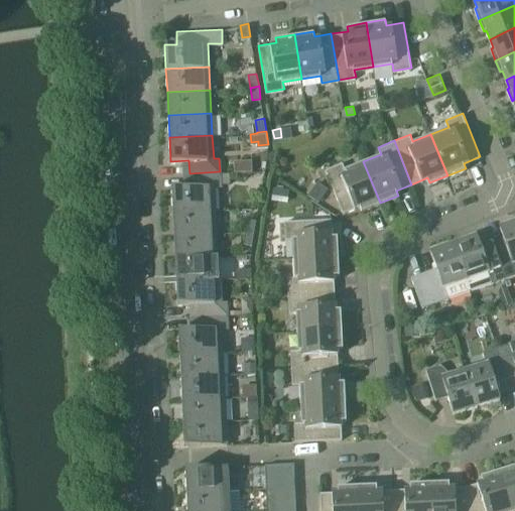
[(380,203),(363,161),(346,168),(343,161),(326,168),(344,212),(360,205),(362,210),(380,203)]
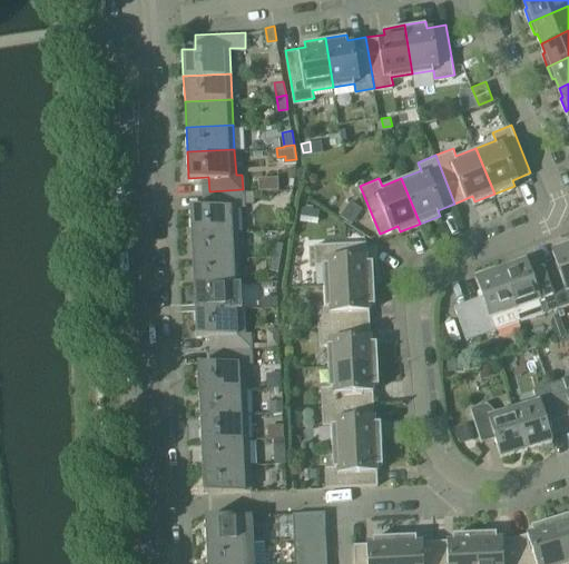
[(189,206),(190,233),(238,230),(237,205),(243,205),(243,189),(209,191),(209,205),(189,206)]
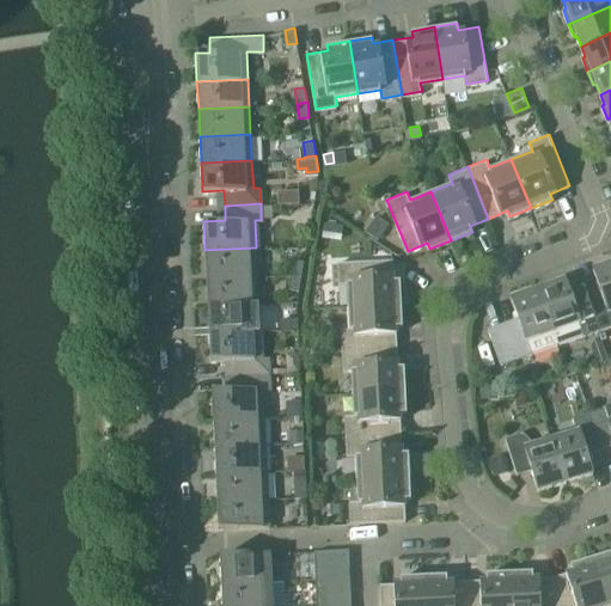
[(379,238),(389,222),(378,215),(374,220),(368,230),(367,231),(379,238)]
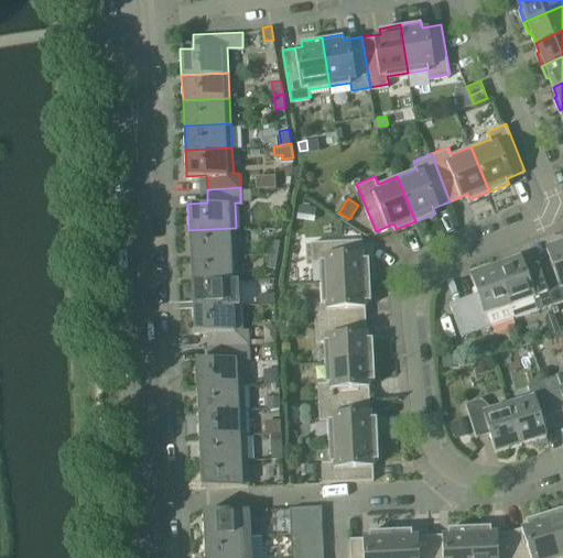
[(188,230),(190,255),(237,253),(236,228),(188,230)]
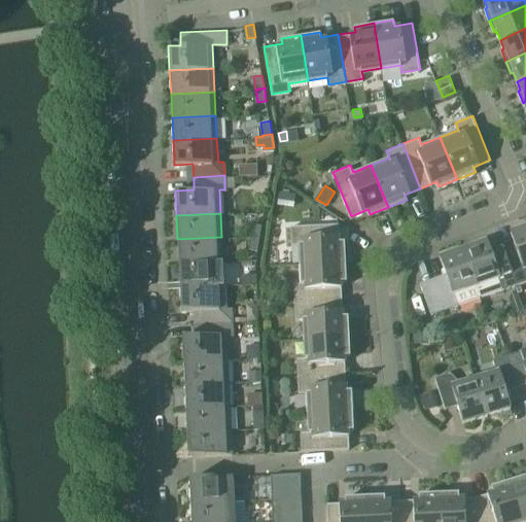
[(252,222),(250,235),(259,237),(261,223),(252,222)]
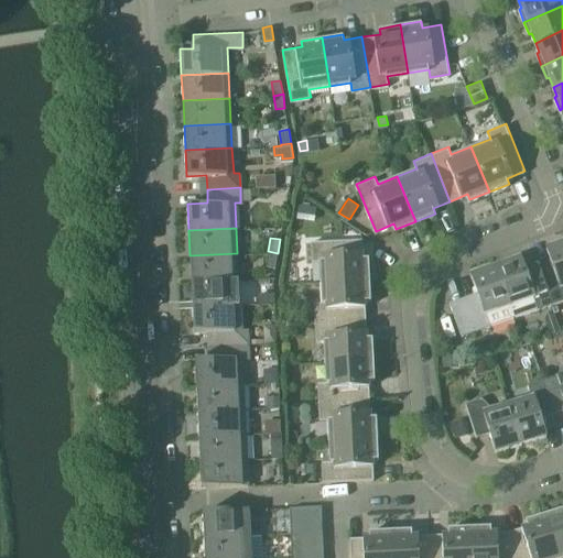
[(320,260),(321,281),(370,279),(369,256),(363,256),(363,238),(311,240),(312,260),(320,260)]
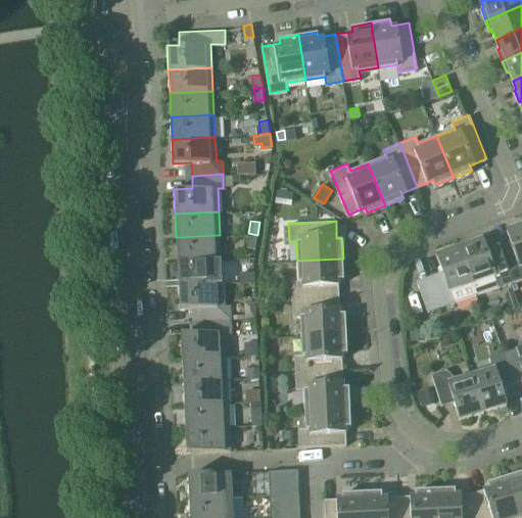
[(513,246),(502,250),(512,281),(521,276),(521,222),(507,228),(513,246)]
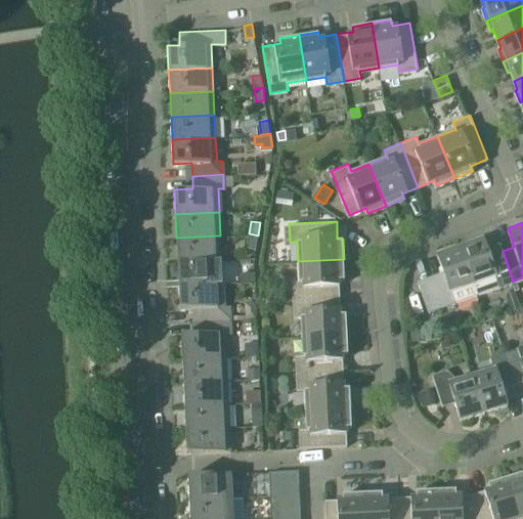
[(258,235),(249,233),(247,247),(256,248),(258,235)]
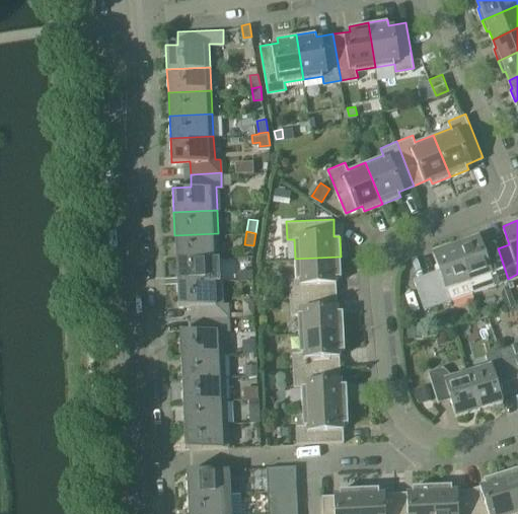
[(174,235),(176,258),(219,255),(218,233),(174,235)]
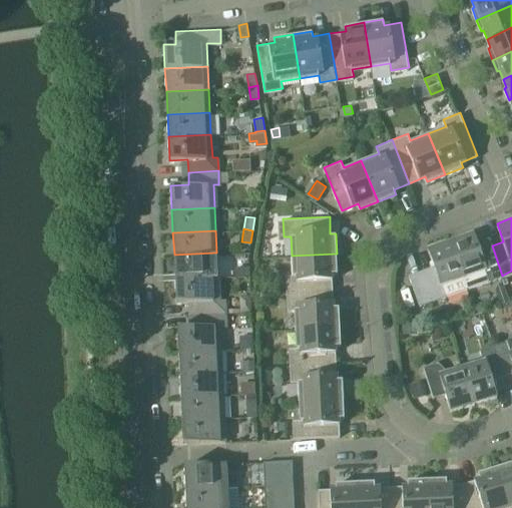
[(473,231),(451,239),(468,288),(502,276),(492,245),(480,249),(473,231)]
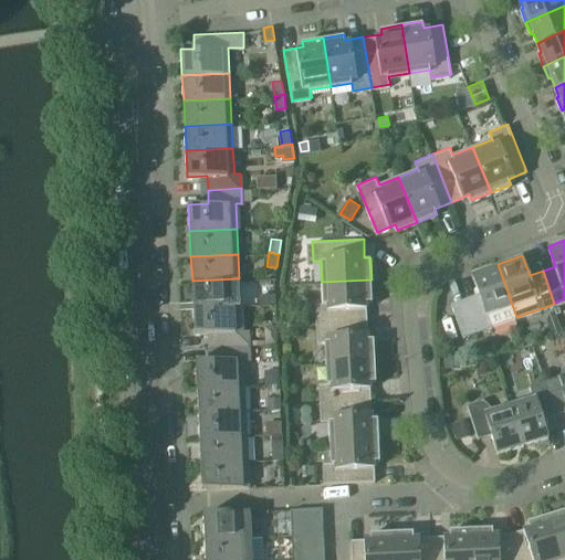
[(516,317),(498,264),(472,273),(480,293),(453,303),(452,302),(451,302),(463,336),(516,317)]
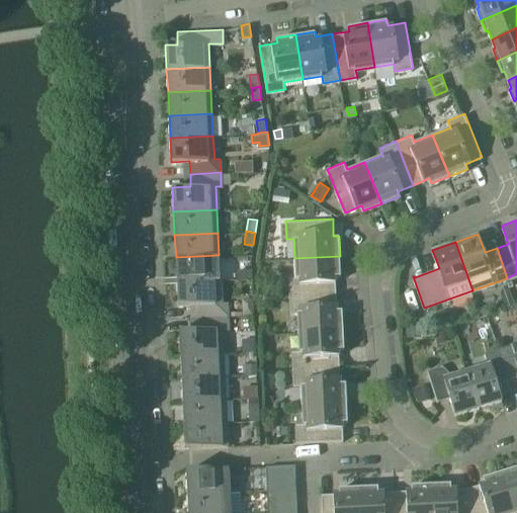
[(176,257),(177,280),(220,278),(219,255),(176,257)]
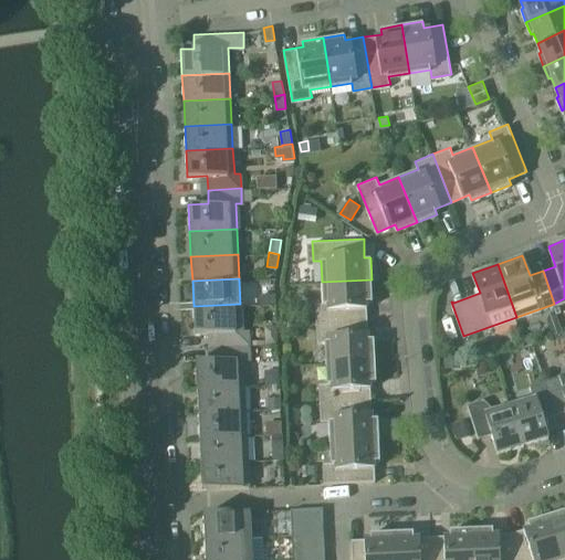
[(260,278),(260,297),(273,296),(272,278),(260,278)]
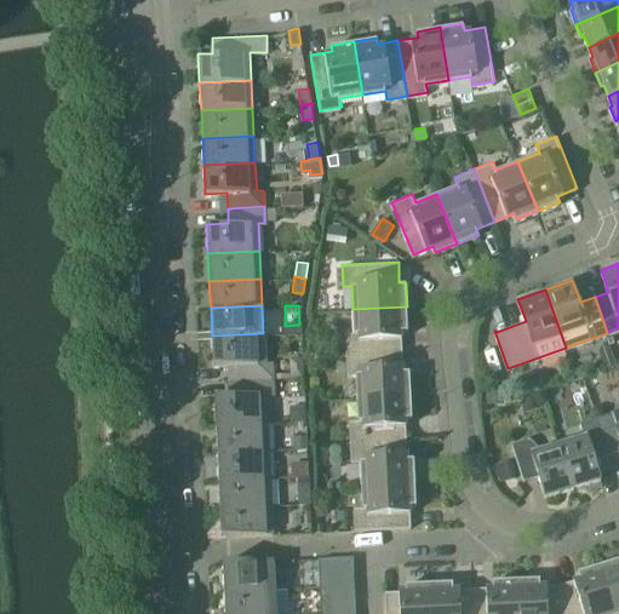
[(345,332),(347,353),(402,350),(401,330),(408,330),(407,307),(353,309),(354,332),(345,332)]
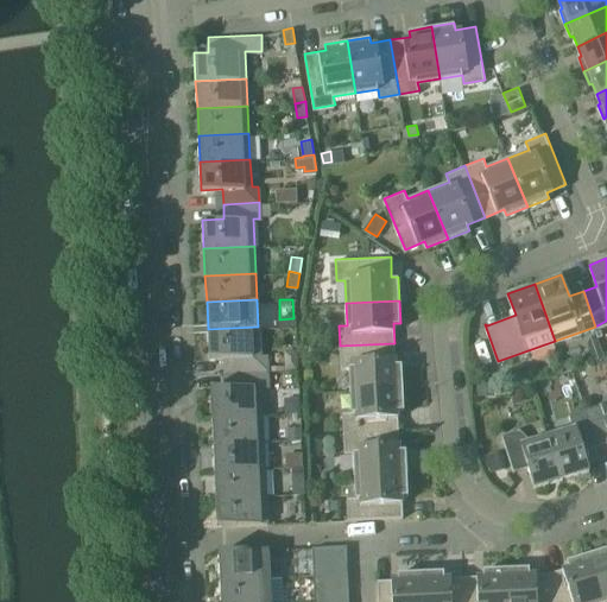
[(231,356),(232,371),(266,369),(266,353),(259,354),(258,327),(208,329),(209,357),(231,356)]
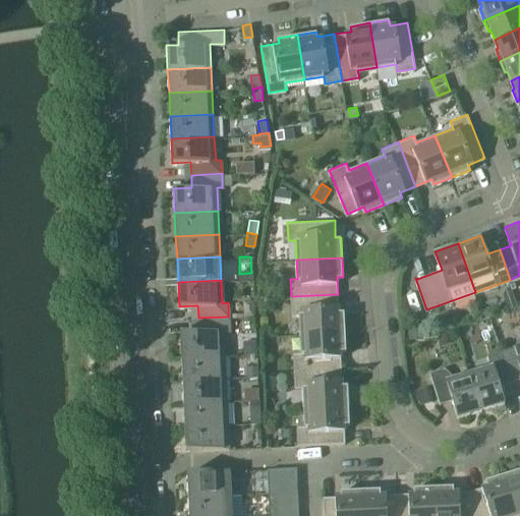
[(299,313),(300,333),(345,331),(344,311),(339,311),(338,294),(291,296),(292,314),(299,313)]
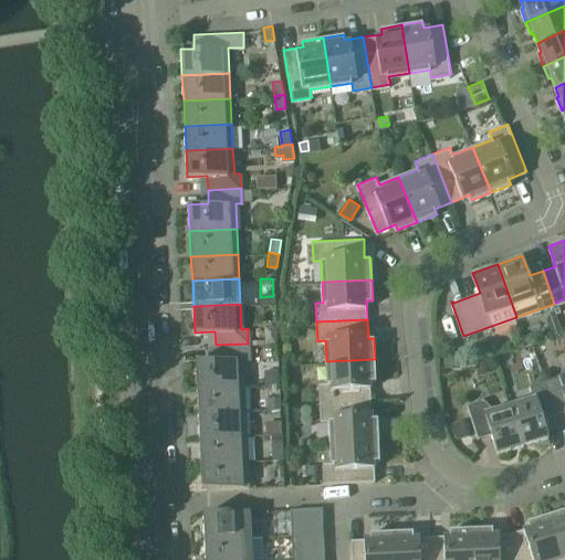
[(275,325),(267,325),(267,342),(276,342),(275,325)]
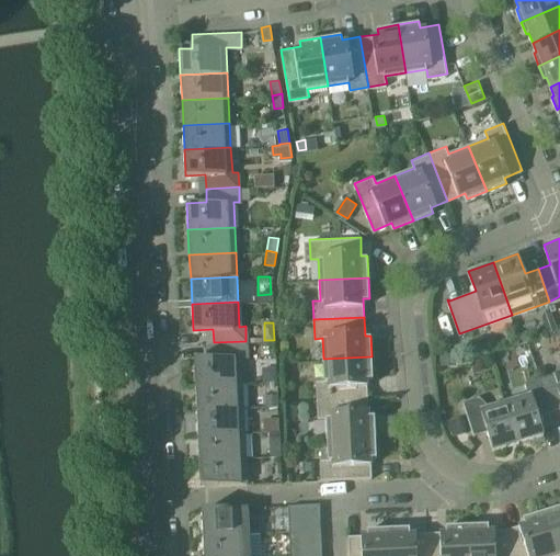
[(529,337),(527,330),(520,332),(522,340),(529,337)]
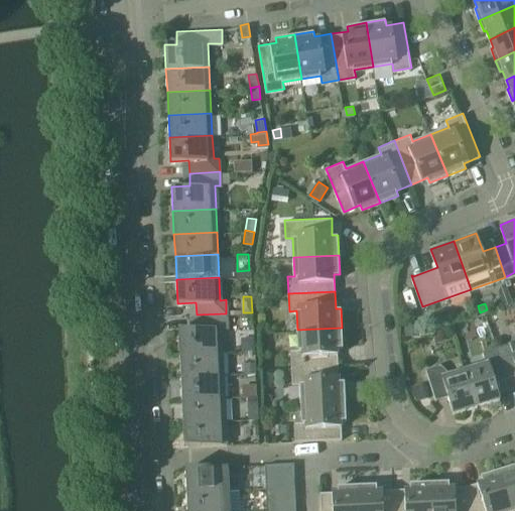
[(488,316),(492,320),(497,317),(498,312),(494,309),(489,311),(488,316)]
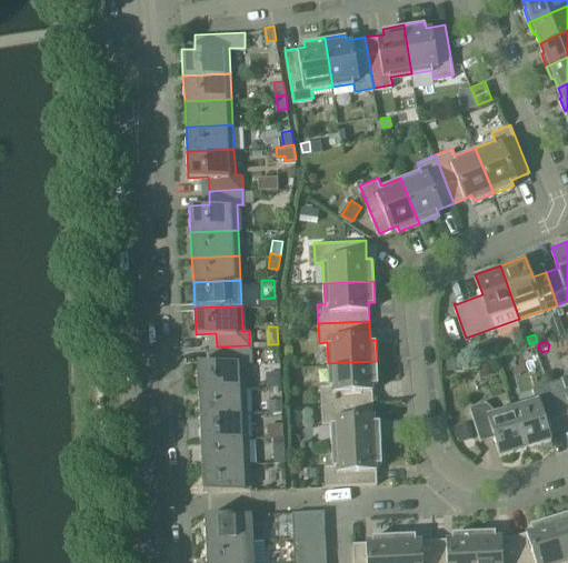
[(197,362),(198,389),(246,385),(245,361),(250,361),(249,345),(217,347),(217,361),(197,362)]
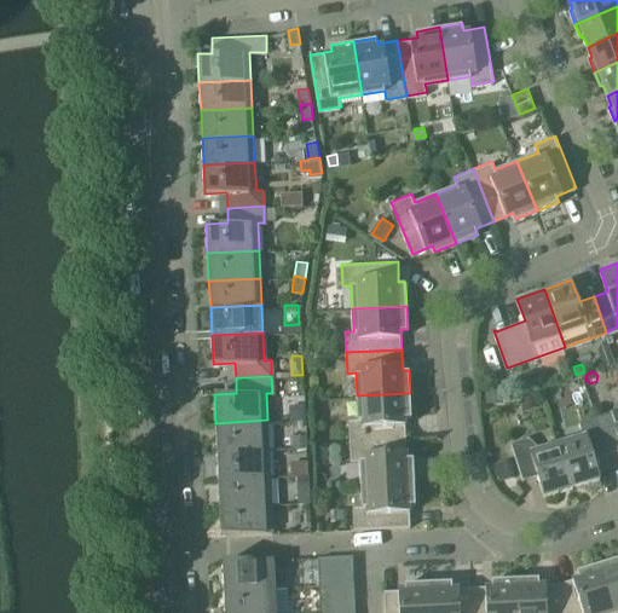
[(502,389),(486,391),(487,400),(503,399),(502,389)]
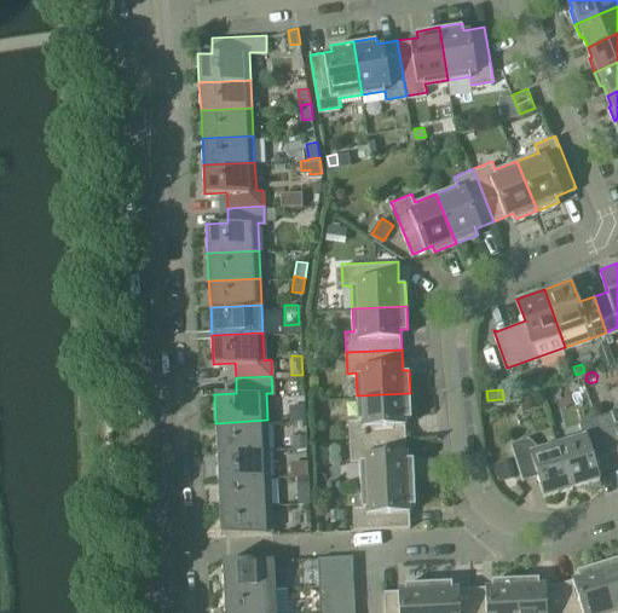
[(348,418),(350,439),(406,437),(405,417),(411,416),(410,393),(357,395),(358,418),(348,418)]
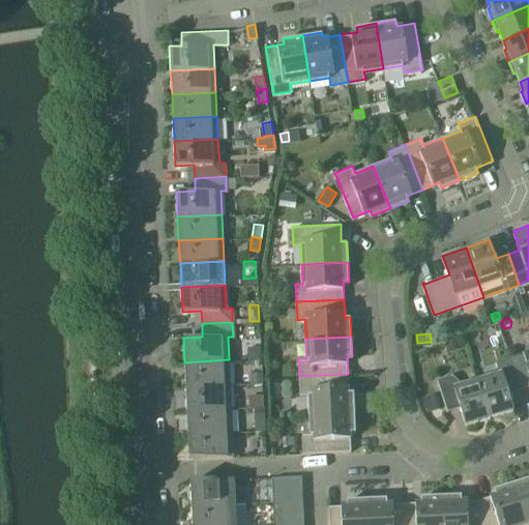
[(260,346),(253,346),(250,350),(250,359),(261,358),(260,346)]
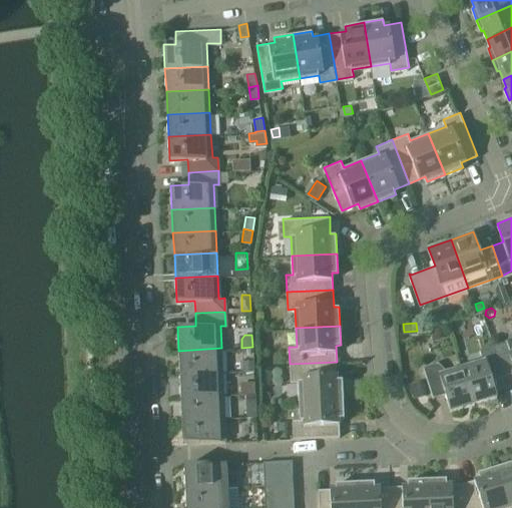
[(511,340),(508,340),(494,344),(503,374),(511,371),(511,340)]
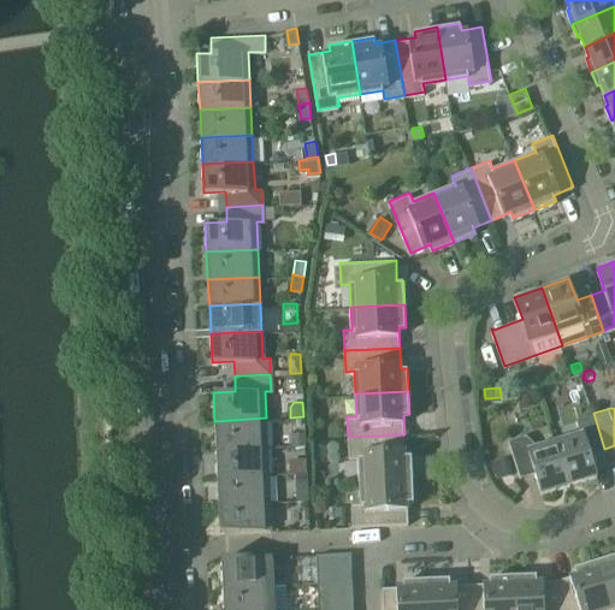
[(581,432),(556,439),(569,484),(597,475),(590,454),(604,449),(593,413),(577,418),(581,432)]
